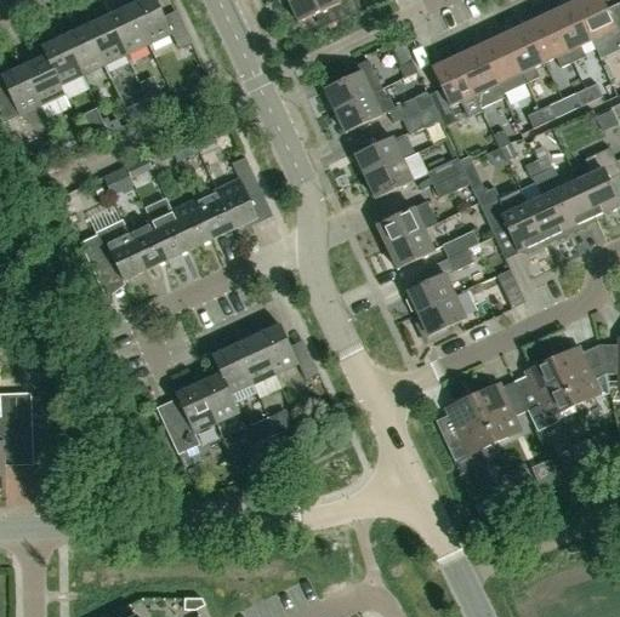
[(135,0),(130,3),(148,43),(171,32),(155,0),(135,0)]
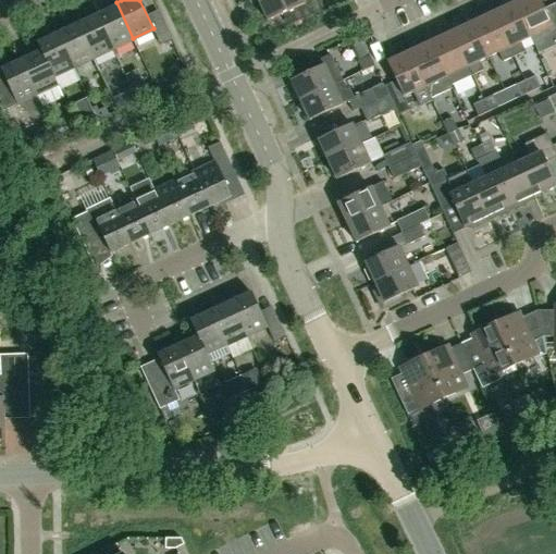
[(257,0),(267,19),(281,12),(286,9),(292,21),(321,7),(318,0),(304,0),(257,0)]
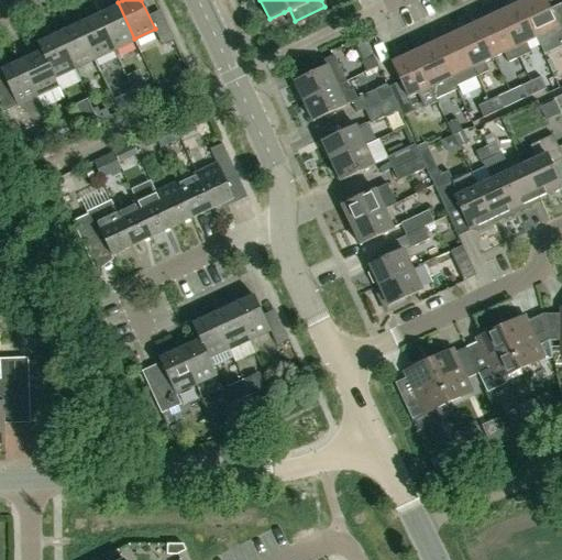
[(526,40),(536,35),(519,0),(497,10),(519,55),(530,50),(526,40)]
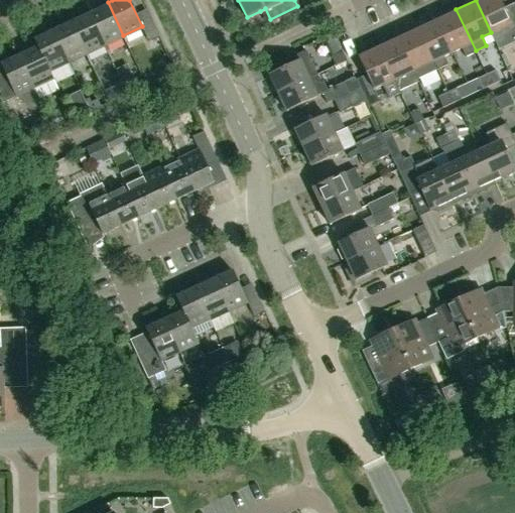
[(476,0),(491,32),(507,25),(511,34),(514,34),(514,0),(513,1),(503,6),(500,0),(476,0)]
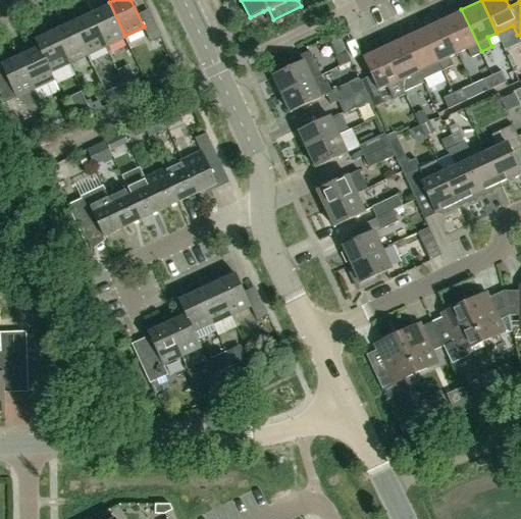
[(106,44),(124,36),(109,2),(91,11),(106,44)]
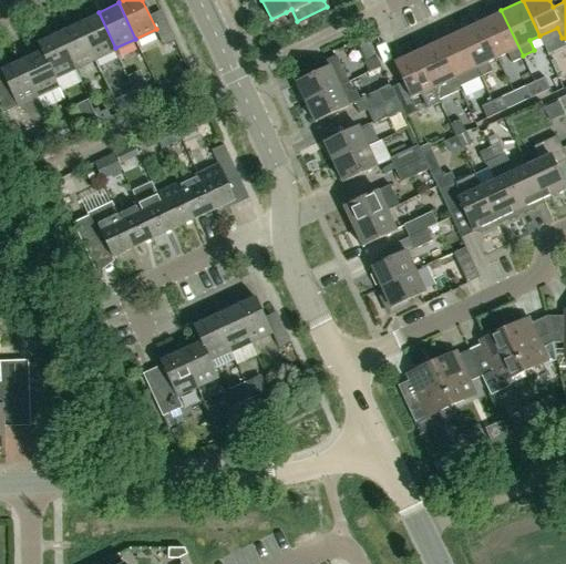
[(511,61),(523,55),(501,10),(480,20),(496,55),(505,51),(511,61)]
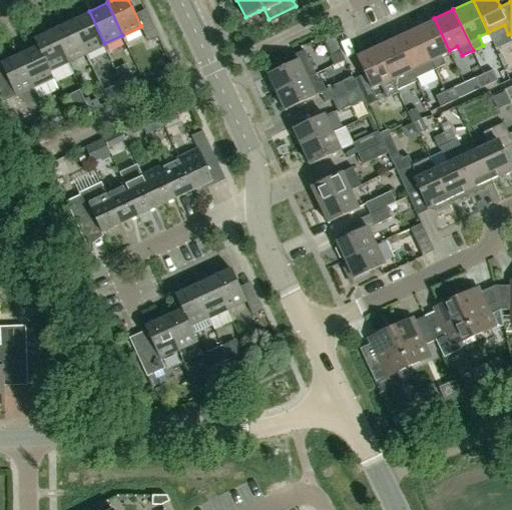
[(85,52),(104,43),(89,11),(70,19),(85,52)]
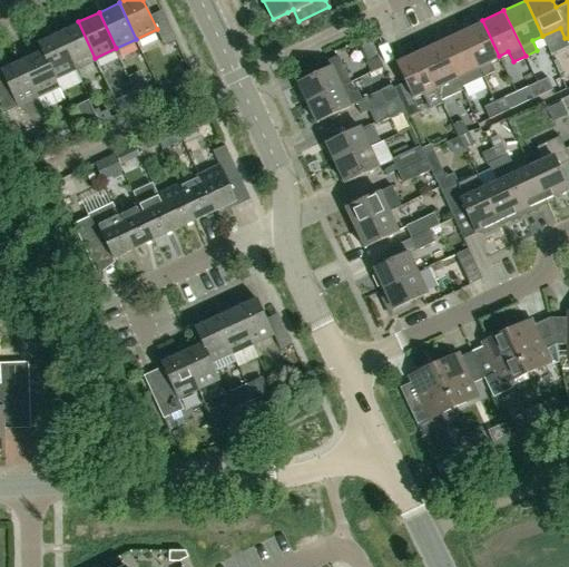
[(490,60),(499,56),(482,20),(461,30),(482,75),(494,69),(490,60)]
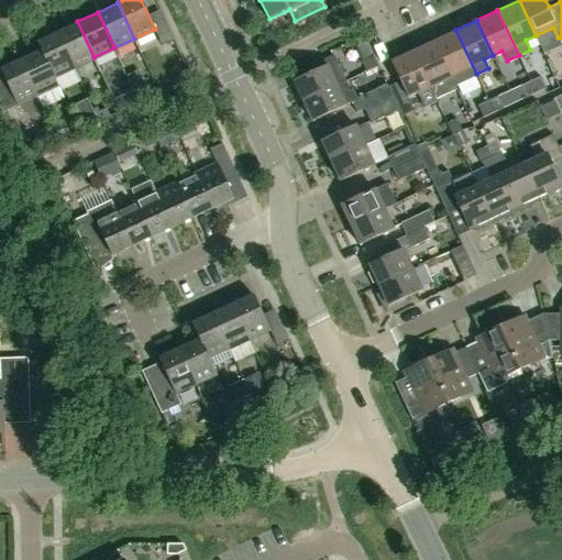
[(74,66),(94,57),(77,21),(57,31),(74,66)]
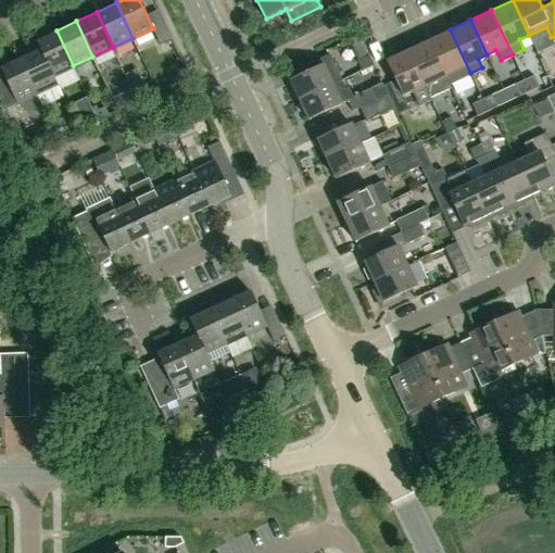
[(155,35),(159,41),(171,36),(167,29),(155,35)]
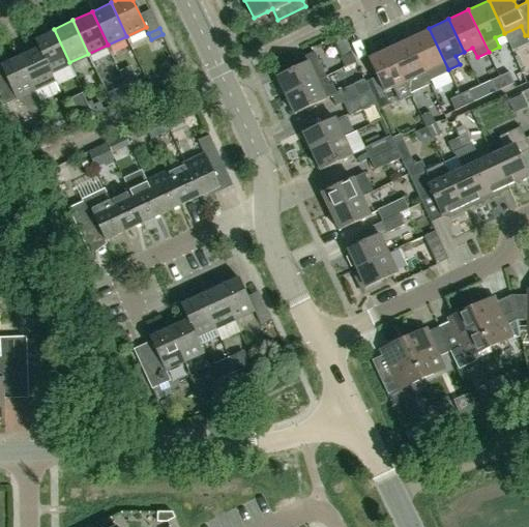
[(429,28),(408,37),(423,70),(428,79),(429,79),(448,69),(429,28)]
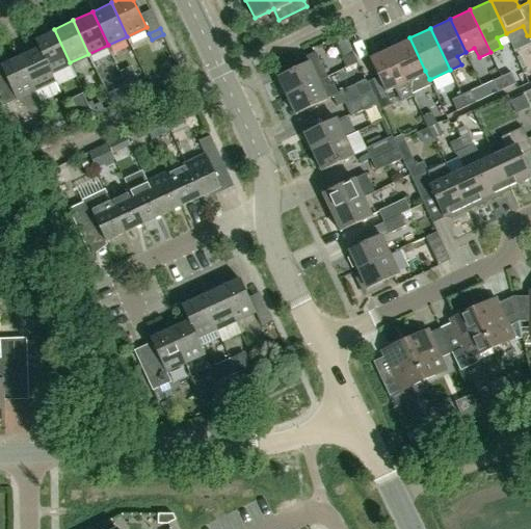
[(51,72),(70,62),(54,29),(34,38),(37,46),(38,46),(51,72)]
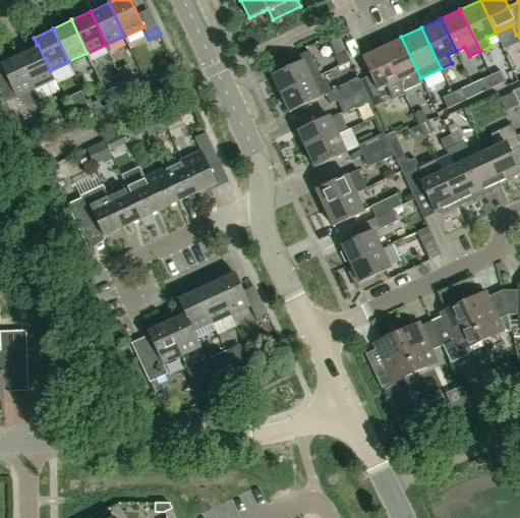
[(401,37),(382,46),(402,90),(422,80),(421,77),(420,77),(416,69),(401,37)]
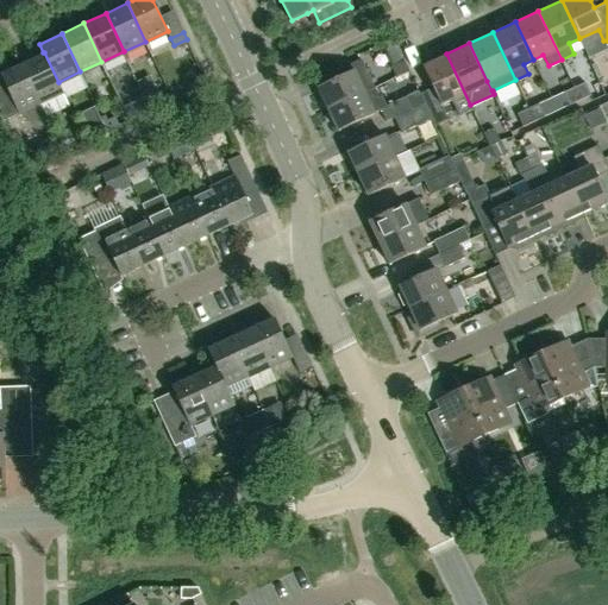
[(63,90),(58,82),(44,52),(43,52),(23,62),(41,101),(63,90)]
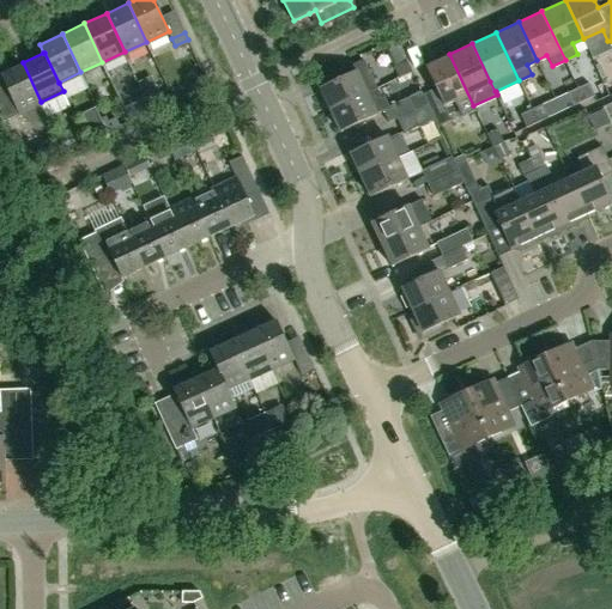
[(422,92),(426,102),(434,117),(437,125),(450,119),(443,103),(454,98),(461,114),(474,108),(473,105),(449,54),(425,66),(435,86),(422,92)]
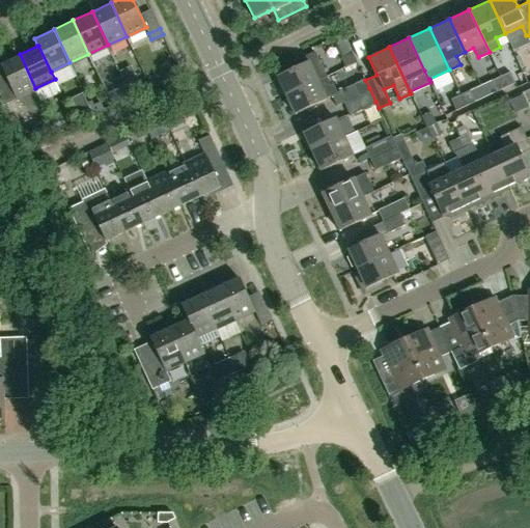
[(285,93),(326,75),(313,50),(295,58),(291,52),(275,60),(280,73),(276,75),(285,93)]
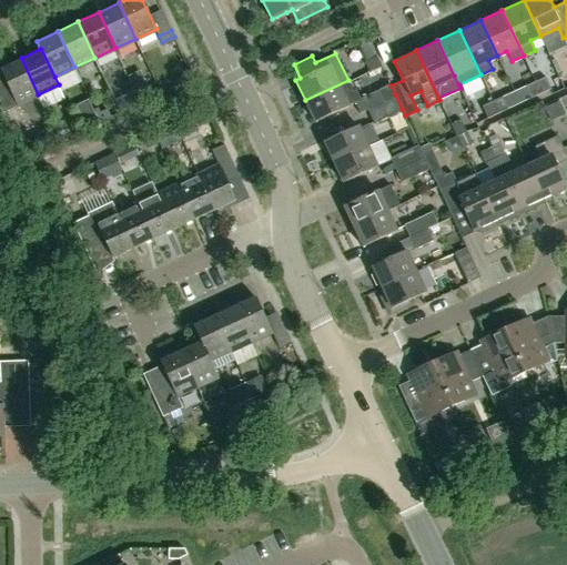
[(368,70),(381,64),(376,54),(364,60),(368,70)]
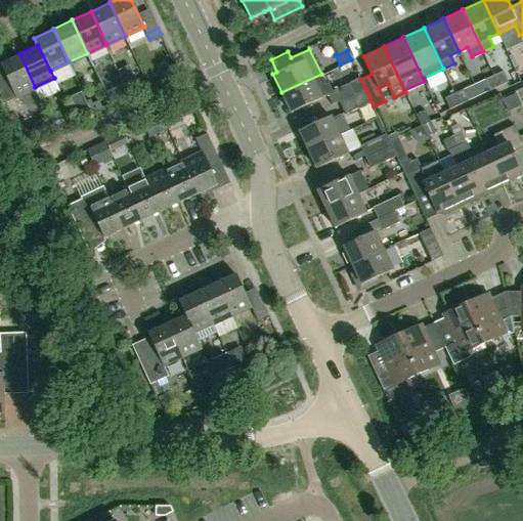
[(34,87),(35,87),(19,53),(0,62),(1,66),(0,66),(0,91),(3,98),(14,93),(15,95),(33,111),(42,105),(34,87)]
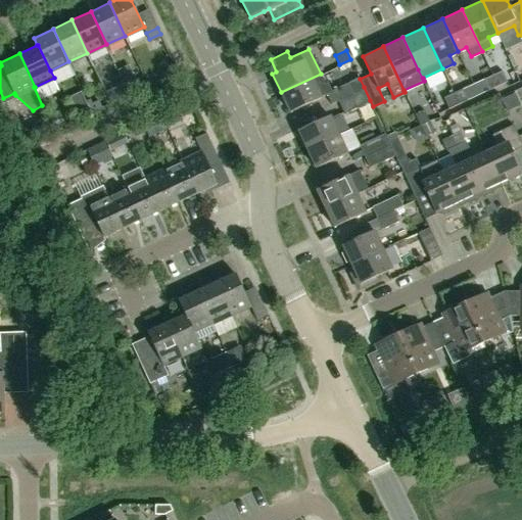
[(491,73),(497,84),(507,80),(502,67),(491,73)]
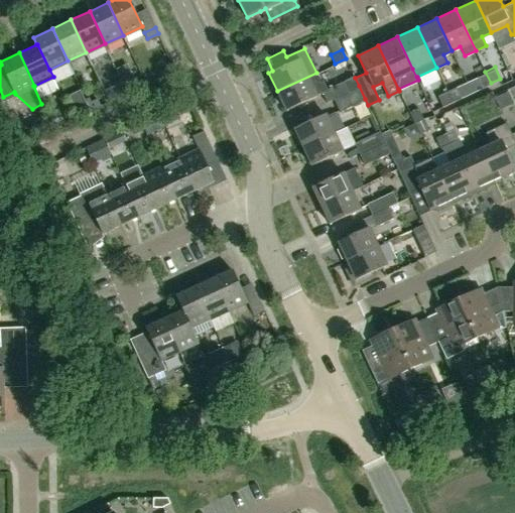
[(471,92),(491,83),(485,72),(466,81),(471,92)]
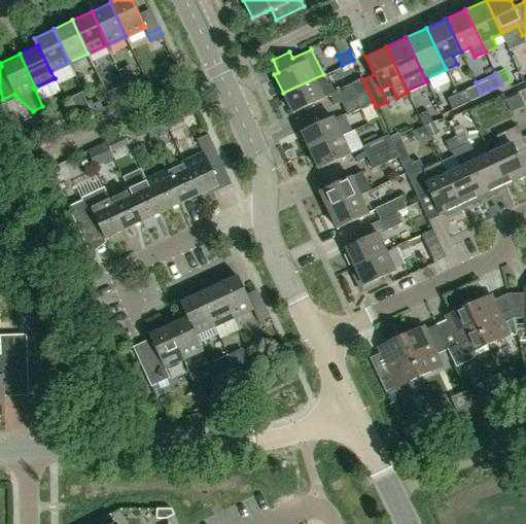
[(366,88),(362,79),(360,76),(334,89),(329,81),(327,82),(323,74),(283,93),(291,111),(323,97),(323,96),(328,93),(334,103),(340,100),(366,88)]
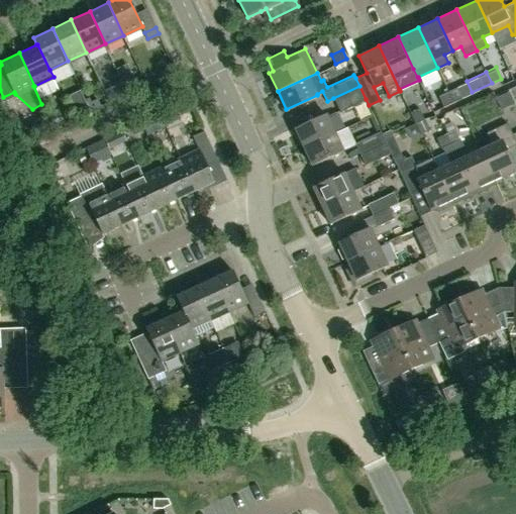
[(138,86),(132,74),(121,80),(121,81),(126,92),(138,86)]
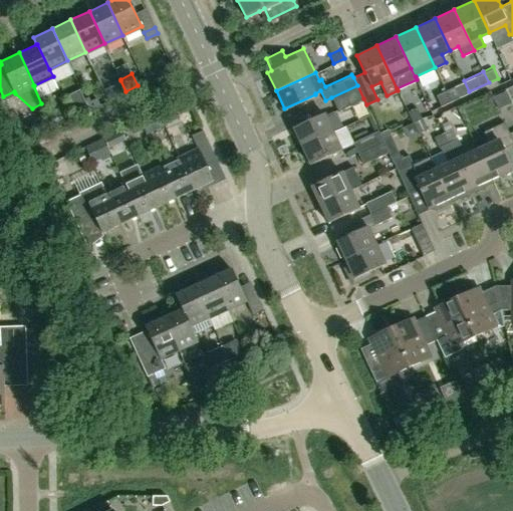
[(120,80),(114,83),(119,94),(125,91),(120,80)]
